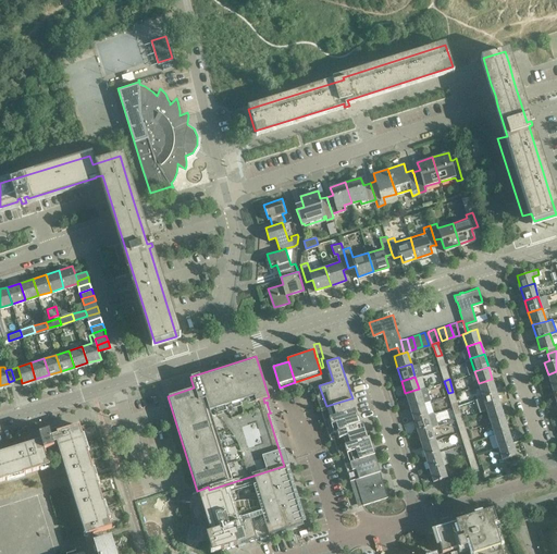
[(479,383),(482,395),(496,391),(492,379),(479,383)]
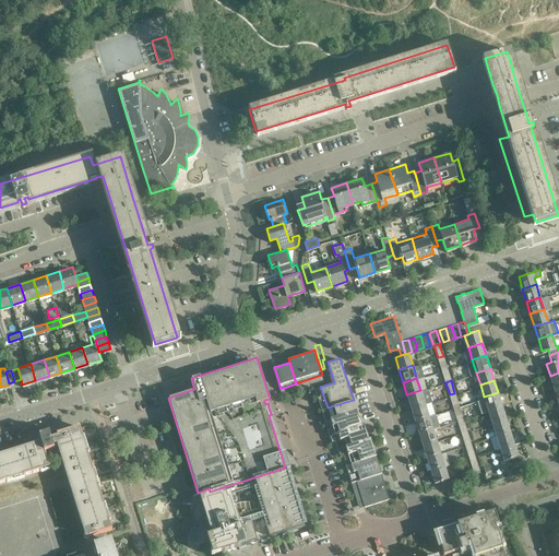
[(425,402),(420,390),(406,394),(411,407),(425,402)]
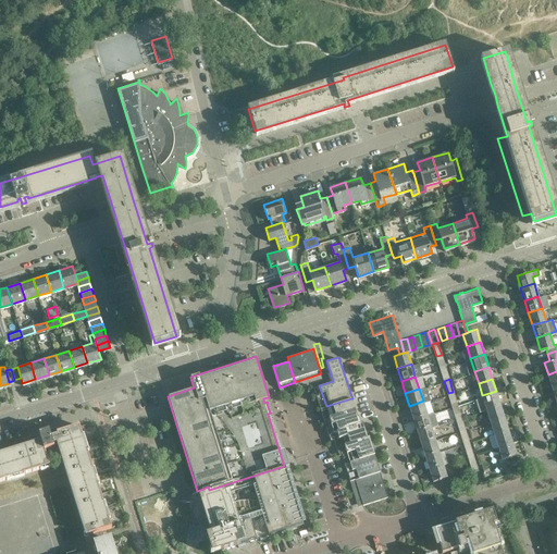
[(496,391),(482,395),(475,397),(480,410),(486,408),(499,404),(496,391)]
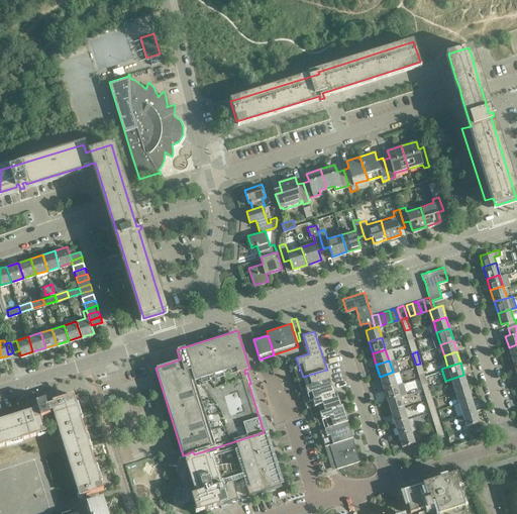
[(306,376),(308,386),(314,384),(325,380),(328,379),(326,370),(306,376)]
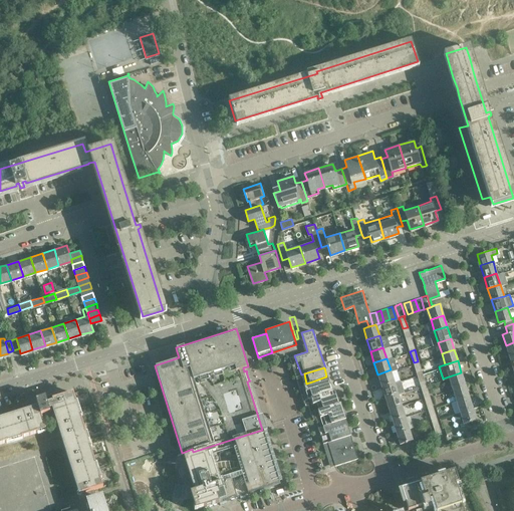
[(391,369),(377,374),(381,385),(394,380),(391,369)]
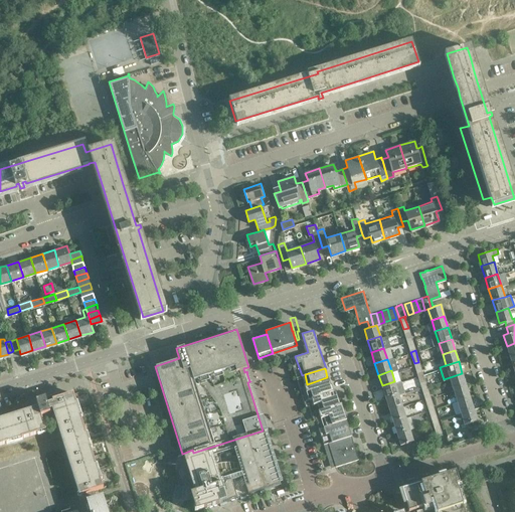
[(426,384),(422,373),(417,374),(421,386),(426,384)]
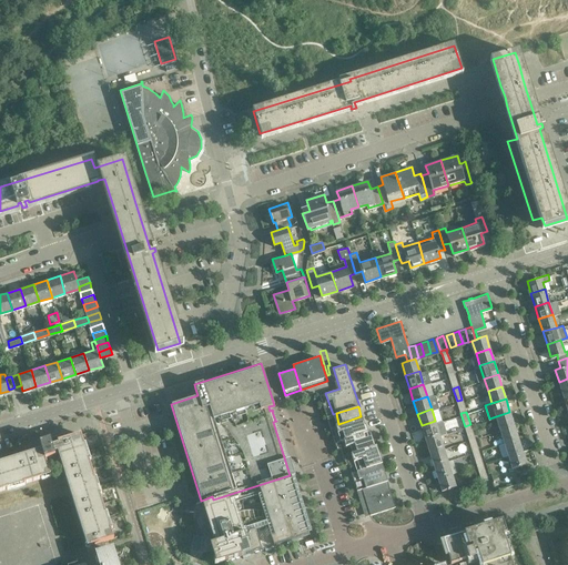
[(514,424),(509,412),(496,416),(499,429),(514,424)]
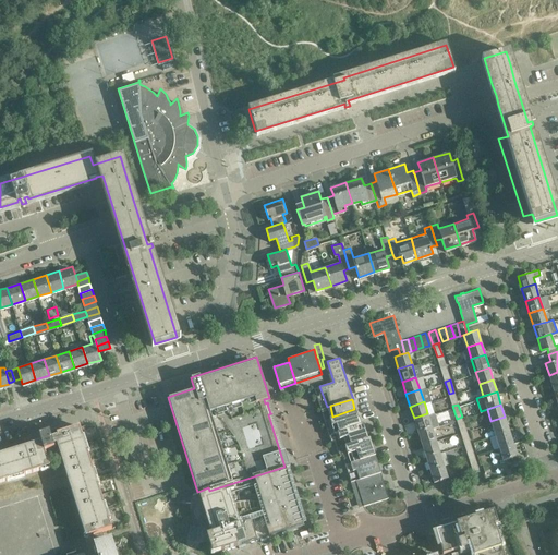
[(337,430),(360,423),(355,409),(354,409),(351,410),(339,414),(332,417),(329,418),(335,432),(337,431),(337,430)]
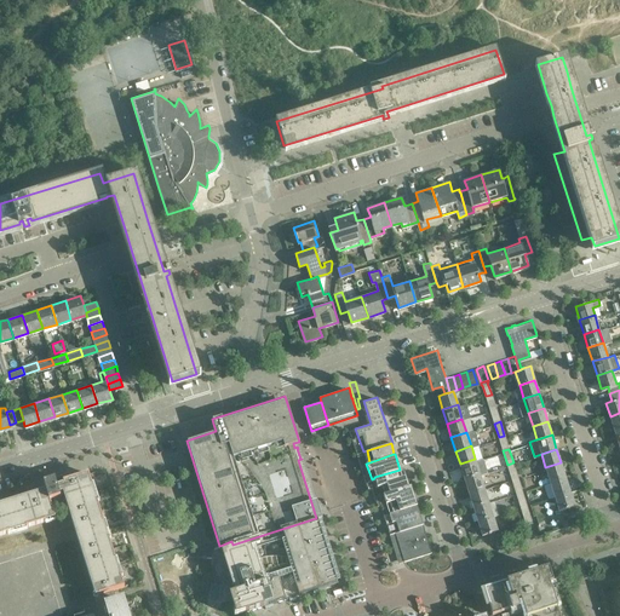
[(483,456),(475,459),(460,464),(464,478),(480,473),(487,471),(483,456)]
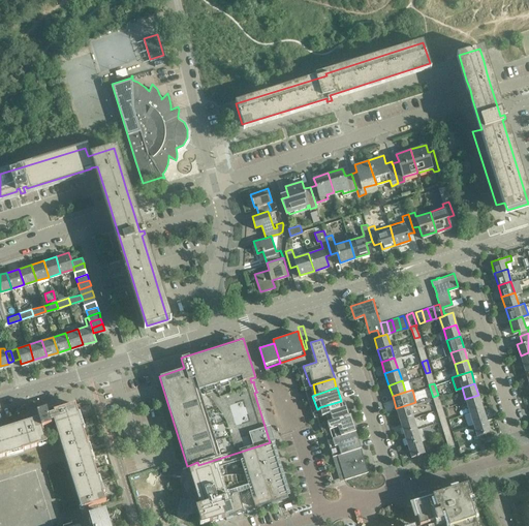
[(441,406),(438,395),(433,397),(436,408),(441,406)]
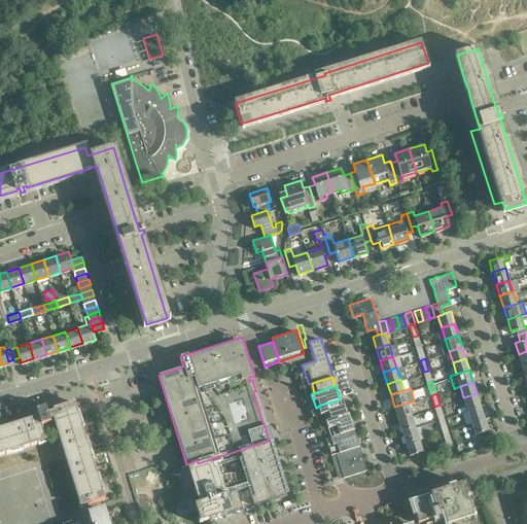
[(481,406),(477,393),(463,397),(467,410),(481,406)]
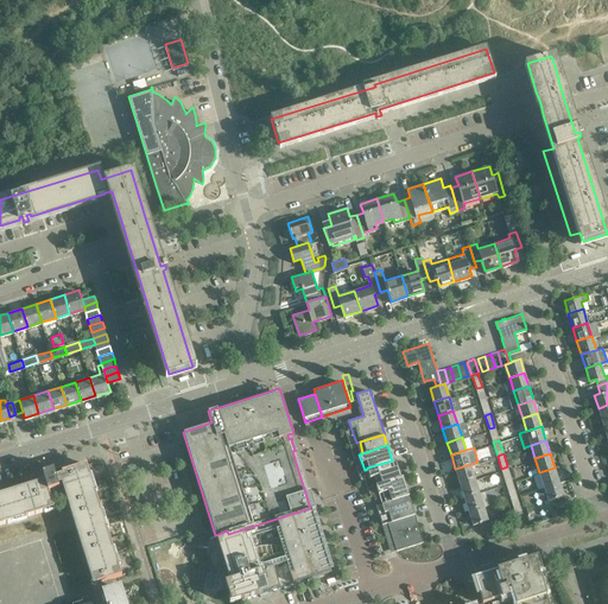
[(373,484),(375,484),(375,483),(400,476),(394,459),(392,461),(367,468),(367,469),(373,484)]
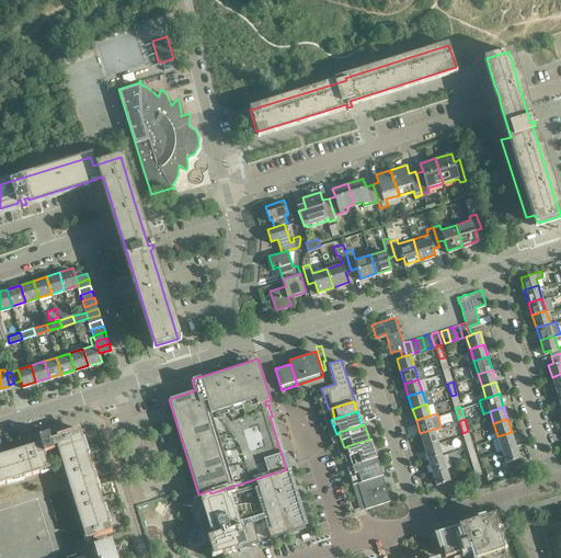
[(89,536),(102,533),(112,530),(79,426),(57,434),(57,436),(52,439),(49,432),(38,435),(41,442),(42,445),(0,457),(0,482),(49,467),(44,452),(54,447),(53,445),(59,443),(89,536)]
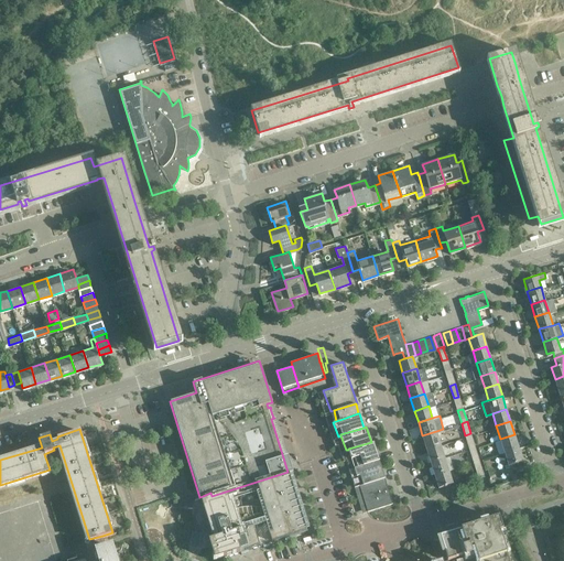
[(440,443),(436,431),(422,435),(426,448),(440,443)]
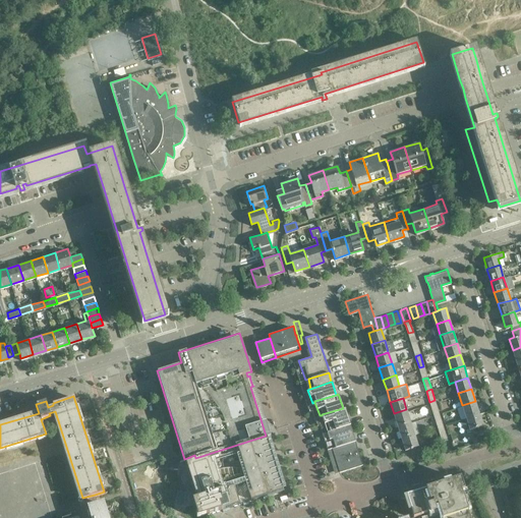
[(439,412),(435,400),(429,402),(433,413),(439,412)]
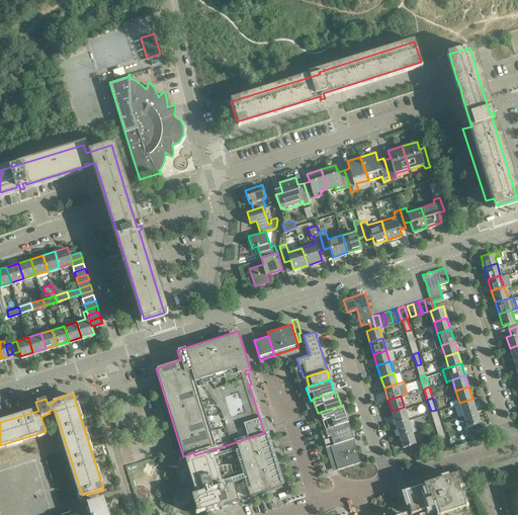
[(476,410),(472,399),(459,403),(463,414),(476,410)]
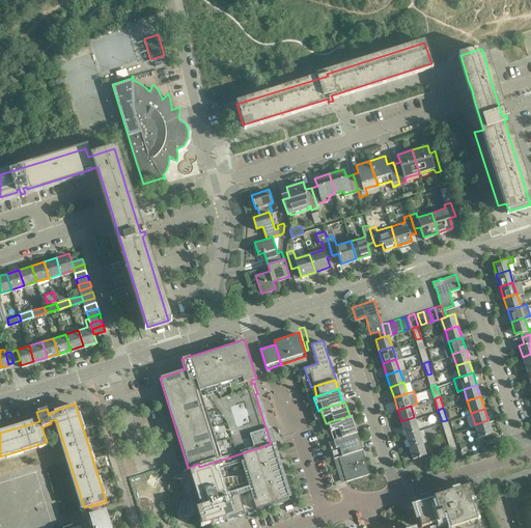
[(328,422),(328,423),(331,432),(332,437),(356,429),(352,415),(350,416),(328,422)]
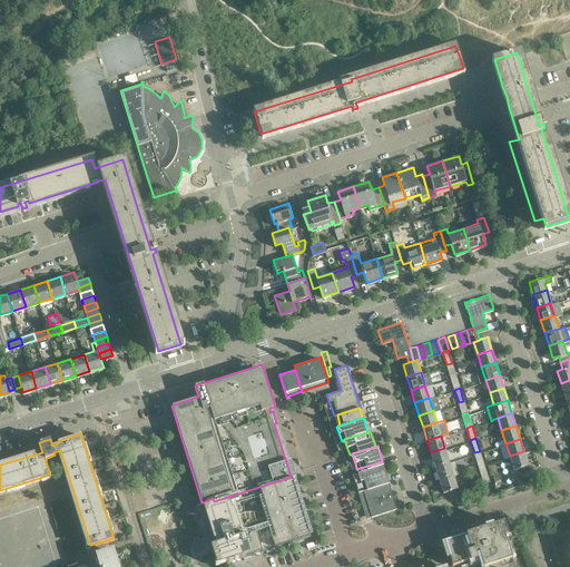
[(449,461),(444,448),(431,452),(434,466),(449,461)]
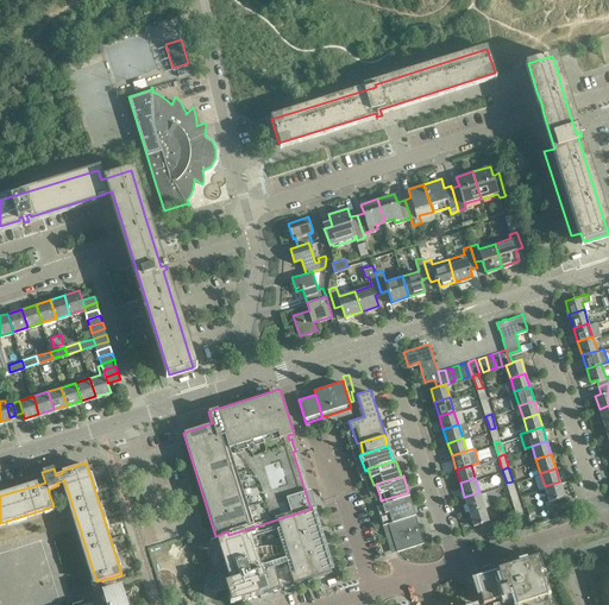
[(516,495),(513,481),(507,483),(510,497),(516,495)]
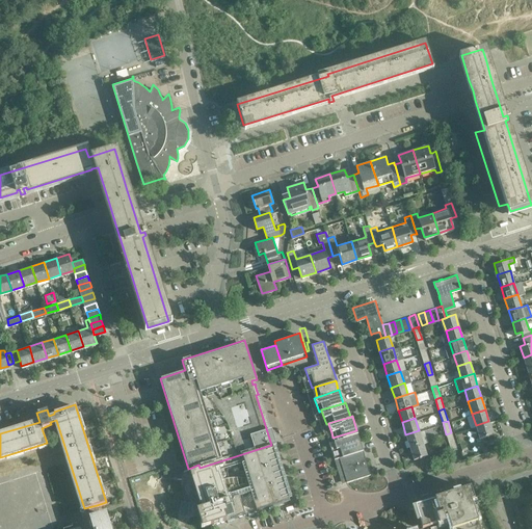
[(493,433),(488,421),(476,425),(479,437),(493,433)]
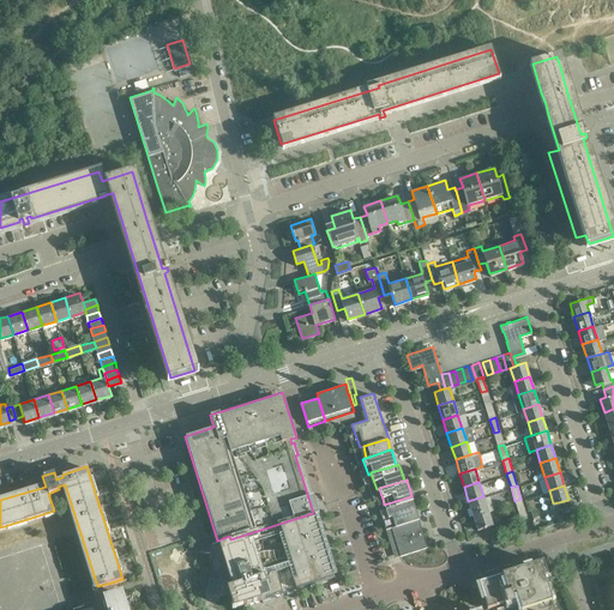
[(416,512),(411,496),(384,505),(390,521),(416,512)]
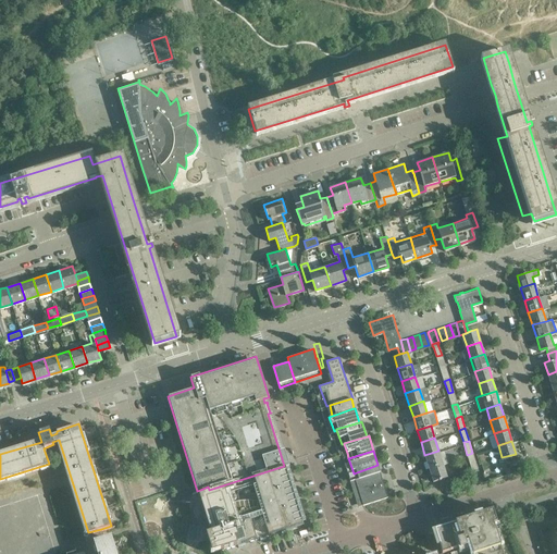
[(443,463),(438,451),(424,455),(429,467),(443,463)]
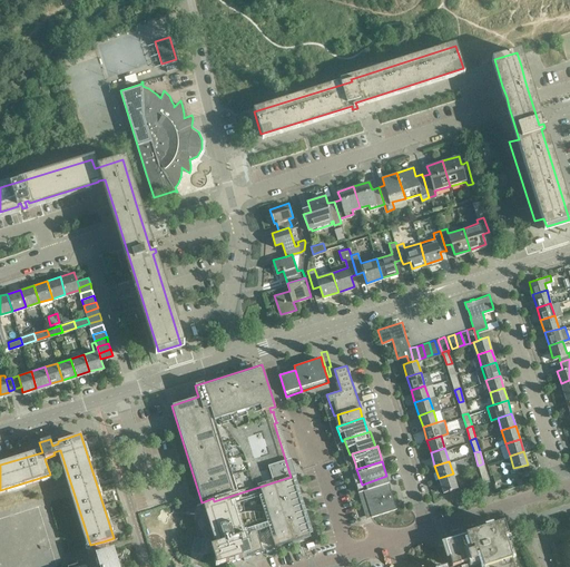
[(488,477),(483,463),(478,466),(482,479),(488,477)]
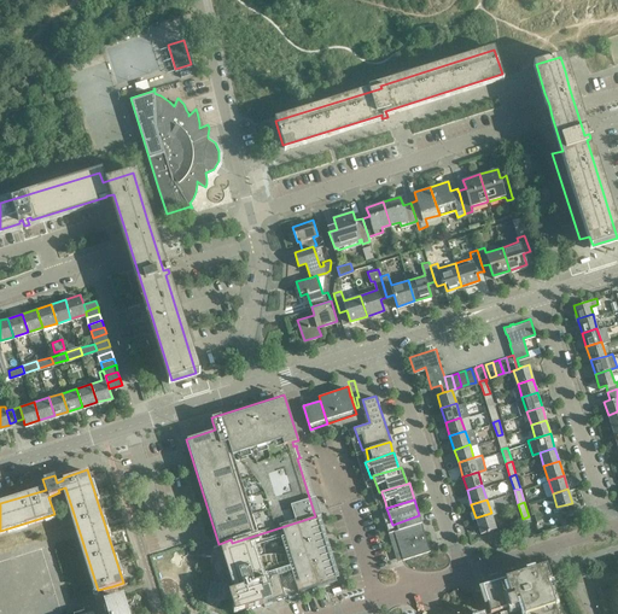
[(495,527),(491,513),(476,518),(481,532),(487,530),(487,531),(489,530),(489,528),(495,527)]
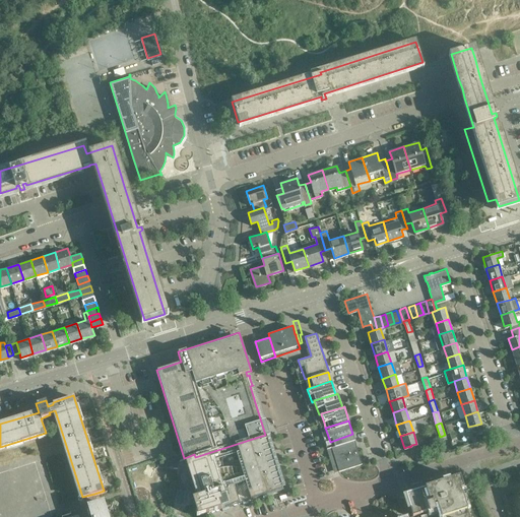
[(334,455),(358,448),(352,434),(330,442),(334,455)]
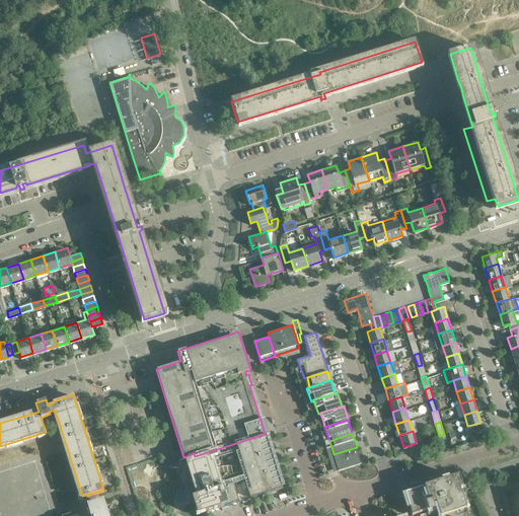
[(276,468),(265,434),(195,456),(194,453),(187,456),(205,510),(221,505),(221,507),(228,505),(227,503),(282,486),(279,476),(281,476),(278,468),(276,468)]
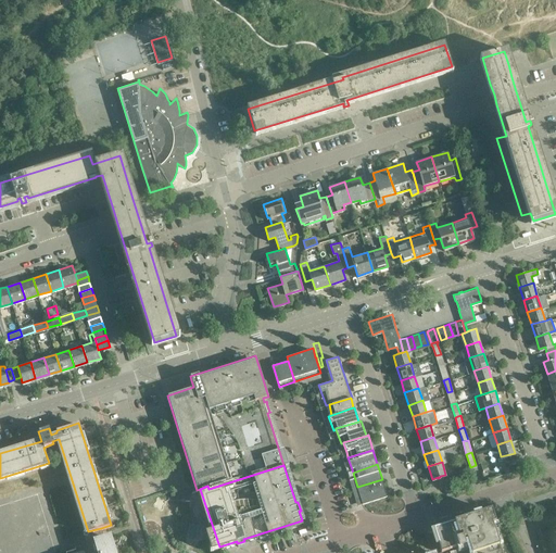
[(387,494),(382,479),(357,487),(362,502),(387,494)]
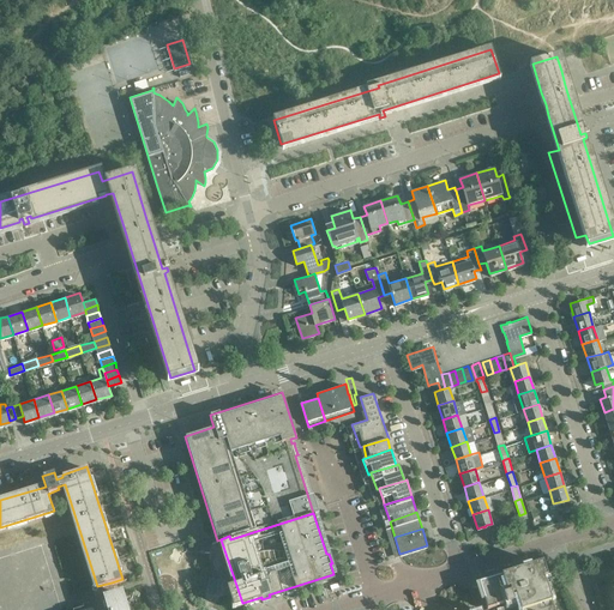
[(501,574),(479,581),(483,598),(487,608),(503,603),(499,590),(524,583),(525,590),(516,593),(521,609),(553,609),(543,577),(547,577),(546,572),(545,567),(541,568),(540,562),(539,562),(530,565),(522,568),(501,574)]
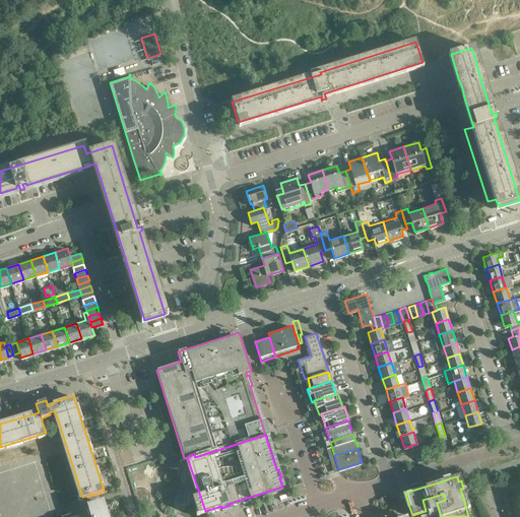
[(98,503),(94,494),(82,497),(63,504),(66,513),(61,515),(62,516),(108,516),(103,502),(98,503)]
